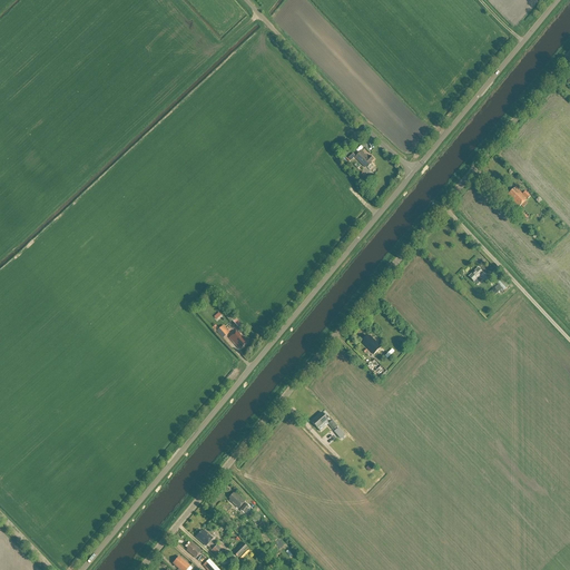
[(369,158),(362,151),(355,158),(365,168),(366,167),(367,168),(372,164),(371,163),(374,160),(371,156),(369,158)]
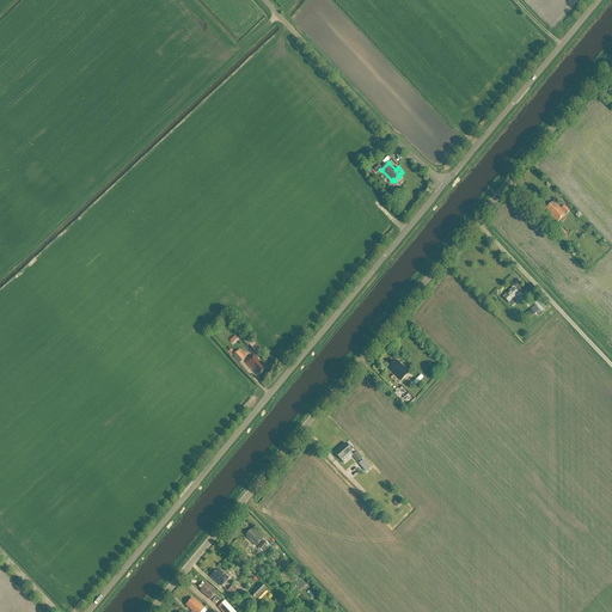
[(381,169),(378,164),(372,169),(377,173),(381,169)]
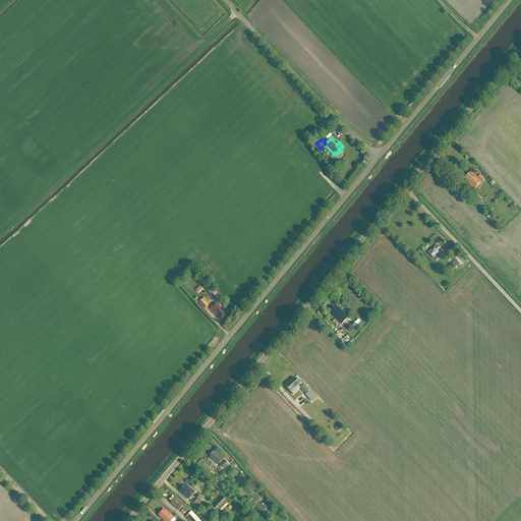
[(474,190),(484,180),(480,175),(477,178),(471,172),(464,179),(474,190)]
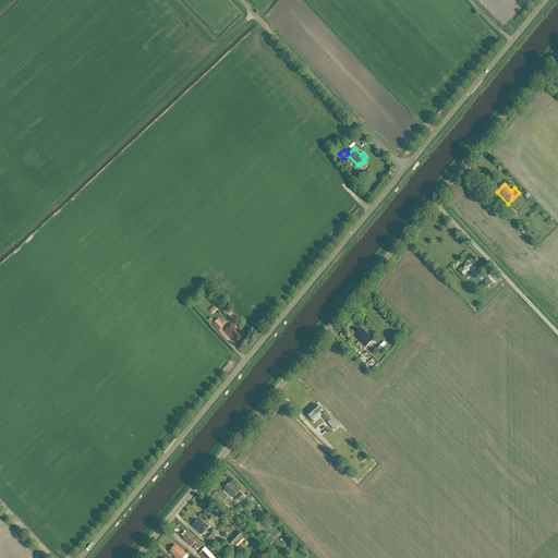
[(474,271),(472,269),(473,268),(469,263),(460,271),(468,279),(473,274),(472,273),(474,271)]
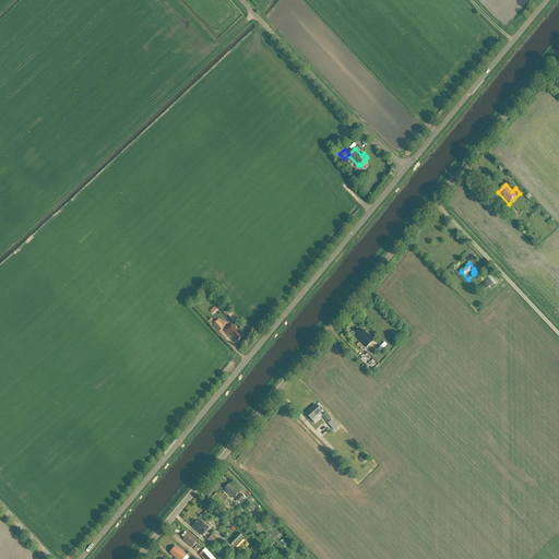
[(499,281),(492,273),(487,278),(494,286),(499,281)]
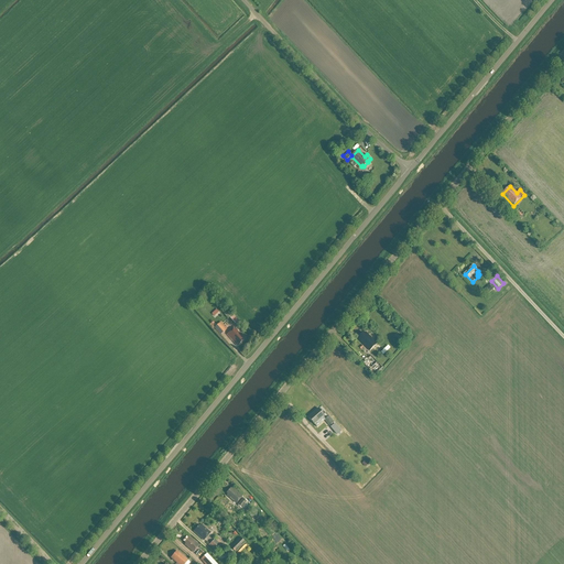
[(238,327),(239,326),(241,324),(229,311),(225,315),(228,318),(229,317),(235,324),(238,327)]
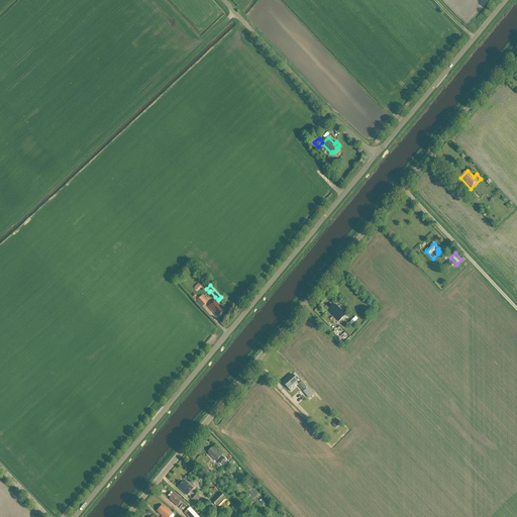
[(196,301),(197,301),(202,308),(208,303),(202,296),(199,299),(198,300),(196,301)]
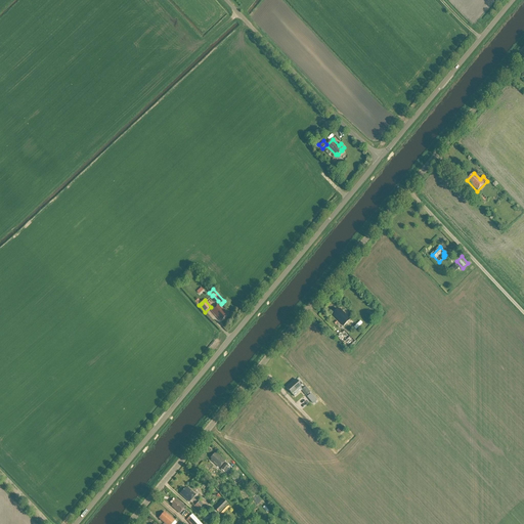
[(225,316),(227,314),(224,310),(223,311),(218,305),(216,307),(215,305),(213,307),(214,308),(211,311),(220,322),(226,317),(225,316)]
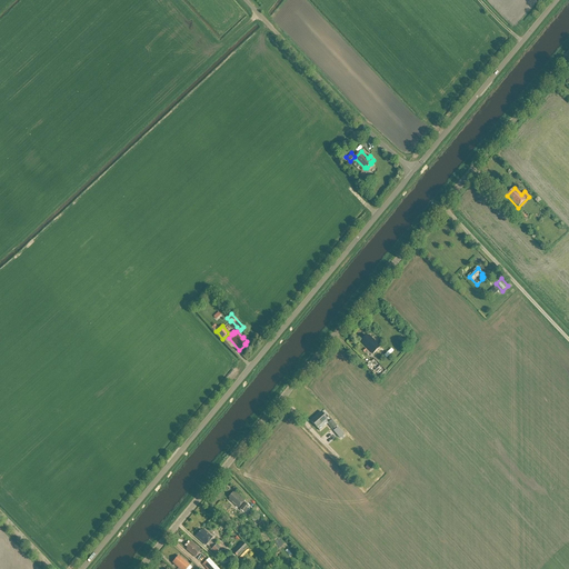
[(379,349),(380,348),(376,342),(375,342),(369,337),(368,338),(367,337),(363,340),(363,341),(362,342),(373,355),(376,352),(377,353),(380,350),(379,349)]
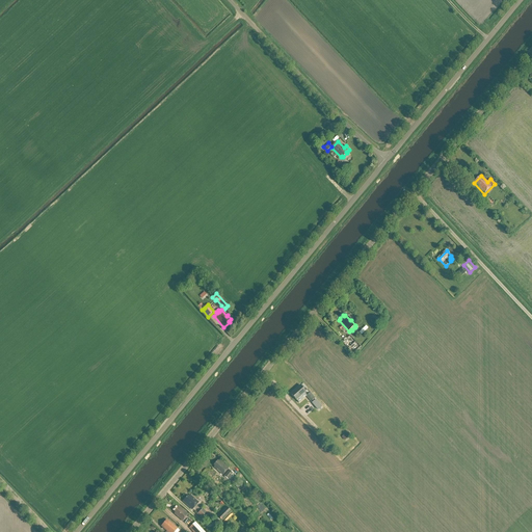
[(355,353),(358,350),(356,348),(358,346),(356,343),(353,345),(350,343),(348,345),(355,353)]
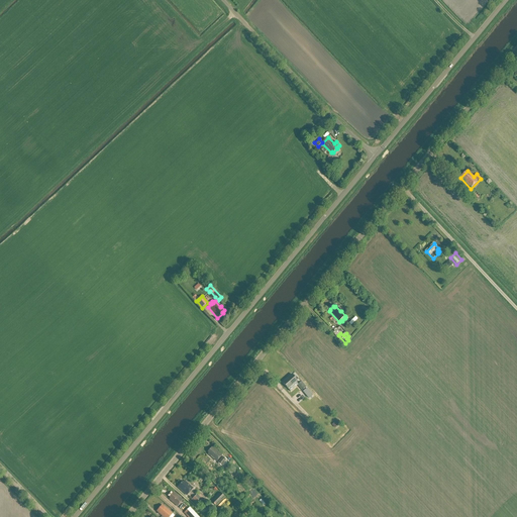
[(288,389),(297,381),(292,375),(283,383),(288,389)]
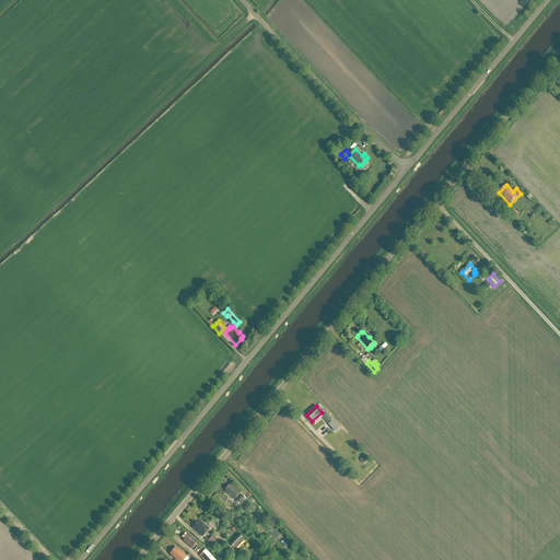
[(327,423),(331,420),(326,413),(322,418),(327,423)]
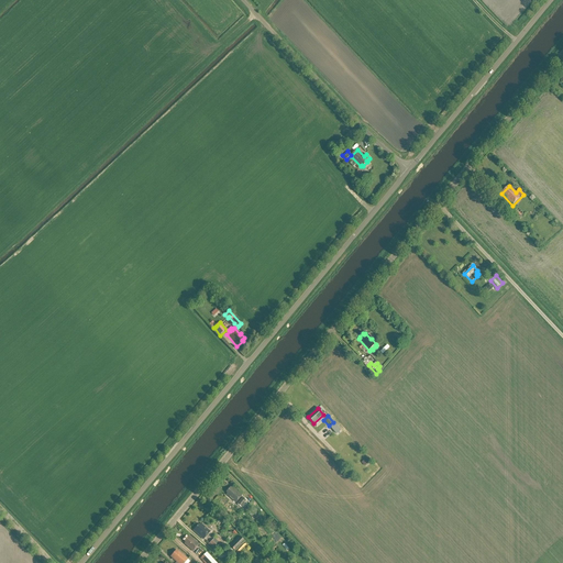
[(235,504),(242,496),(235,490),(231,487),(225,493),(228,494),(225,495),(235,504)]
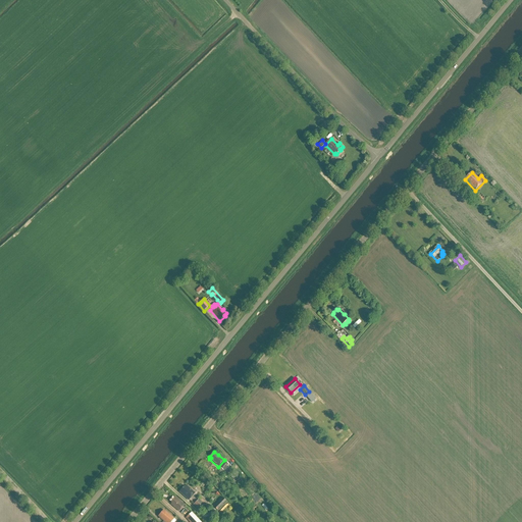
[(228,464),(225,462),(220,468),(223,470),(228,464)]
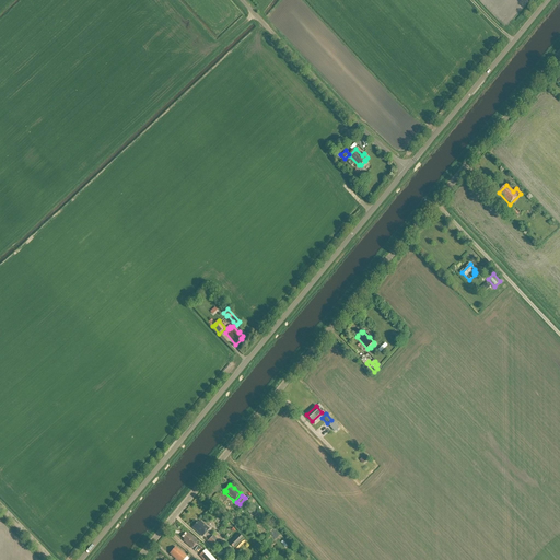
[(202,537),(209,529),(200,522),(199,524),(197,523),(193,528),(202,537)]
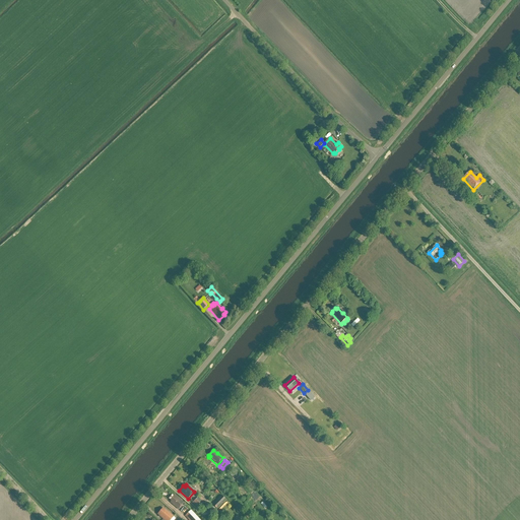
[(179,510),(184,504),(174,496),(170,501),(172,501),(171,503),(179,510)]
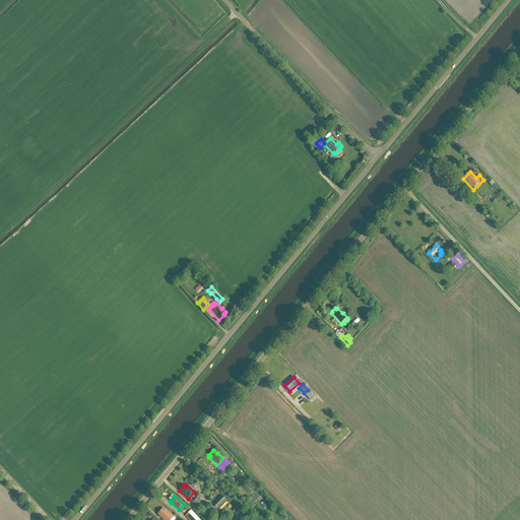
[(198,509),(206,502),(200,496),(193,503),(198,509)]
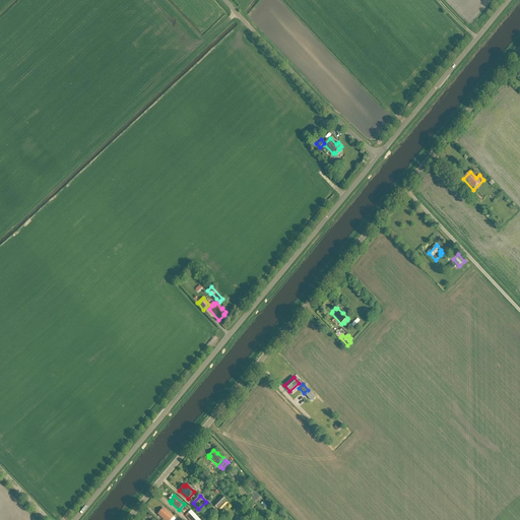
[(217,510),(226,501),(221,496),(212,505),(217,510)]
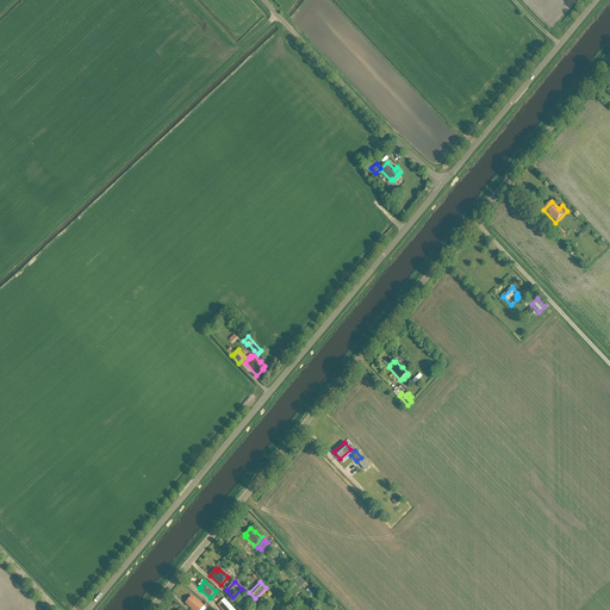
[(200,609),(204,607),(191,597),(185,604),(191,609),(200,609)]
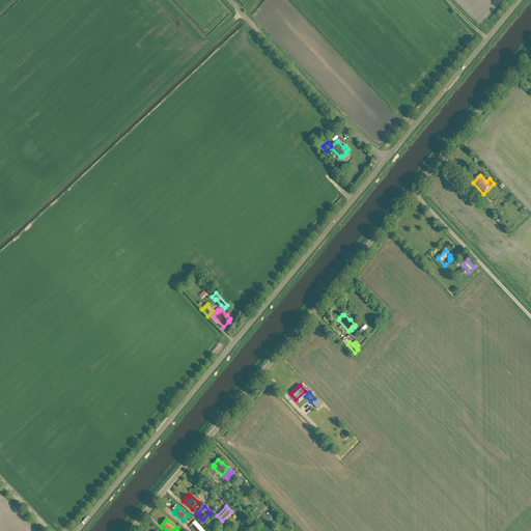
[(192,530),(203,530),(195,522),(189,527),(192,530)]
